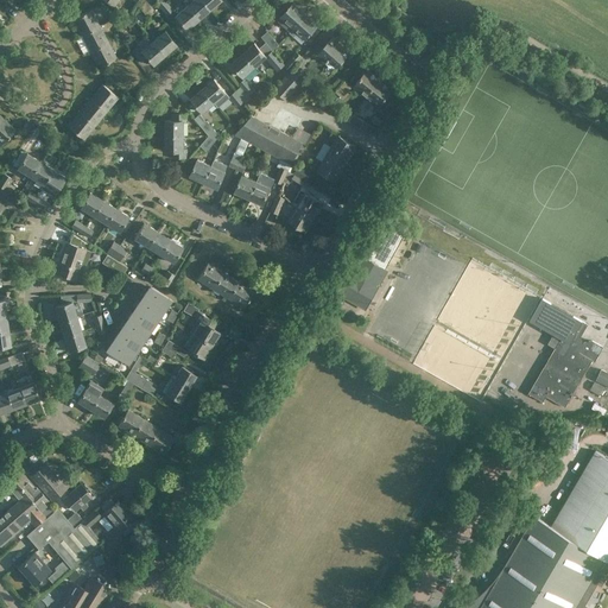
[(151,7),(146,0),(145,0),(137,0),(135,2),(145,13),(152,7),(151,7)]
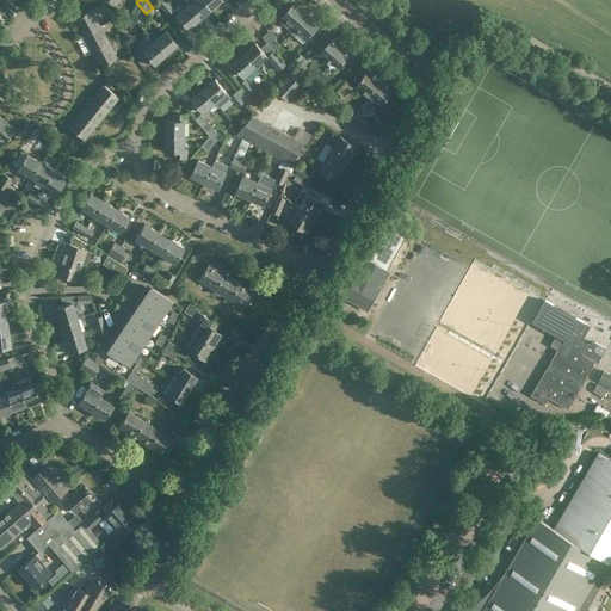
[(167,16),(173,10),(165,0),(162,0),(158,5),(167,16)]
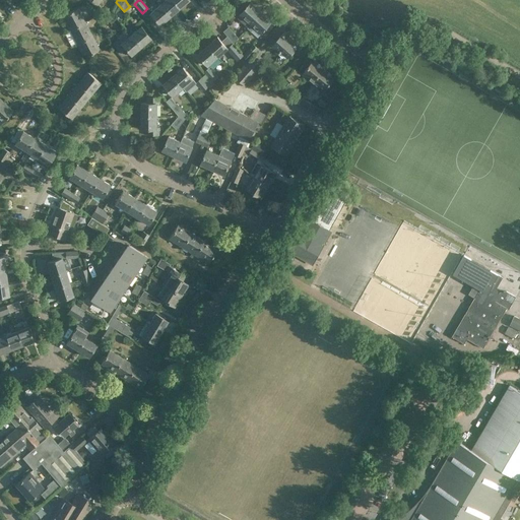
[(180,8),(173,0),(164,0),(158,4),(170,17),(180,8)]
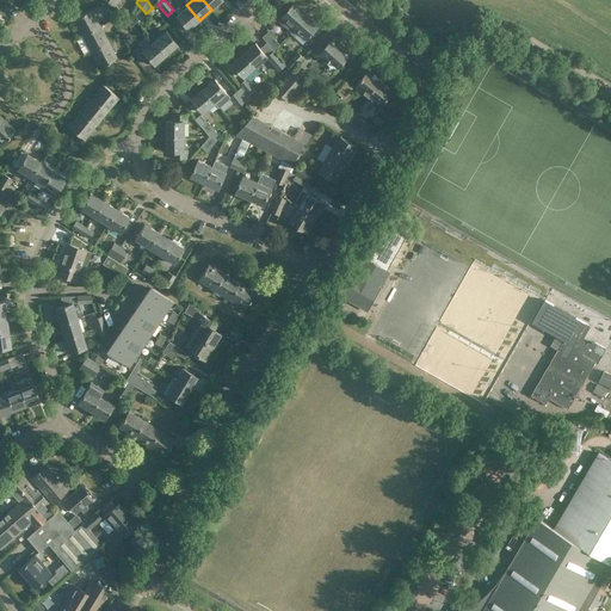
[(281,17),(282,18),(279,22),(291,31),(294,29),(308,13),(295,1),(281,17)]
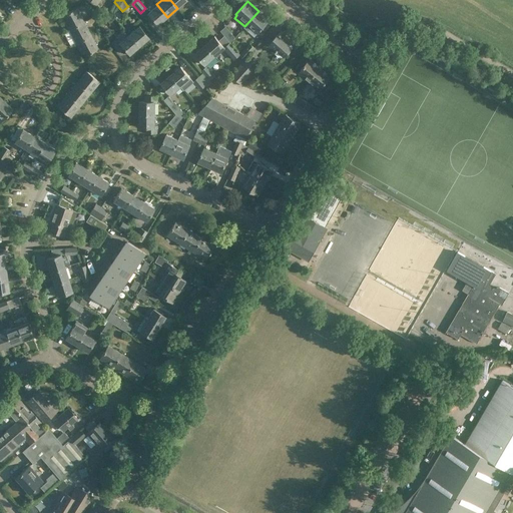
[(167,17),(156,4),(146,13),(157,25),(167,17)]
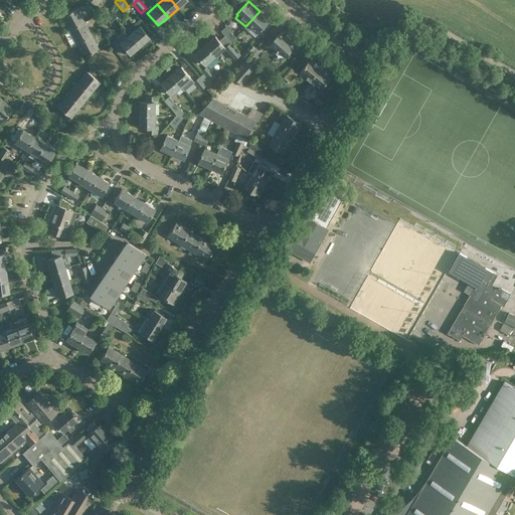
[(84,21),(77,8),(61,16),(68,30),(84,21)]
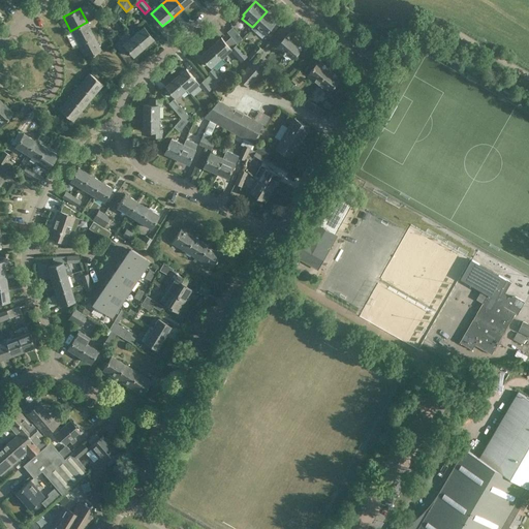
[(278,22),(267,11),(254,25),(266,35),(278,22)]
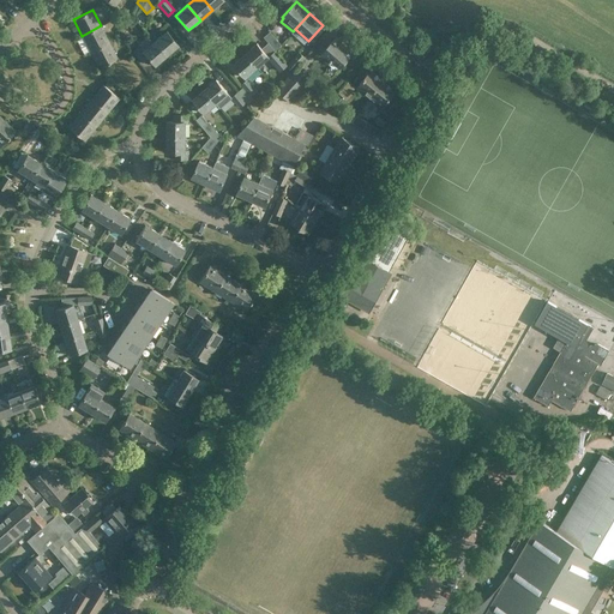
[(101,25),(82,36),(90,52),(109,42),(101,25)]
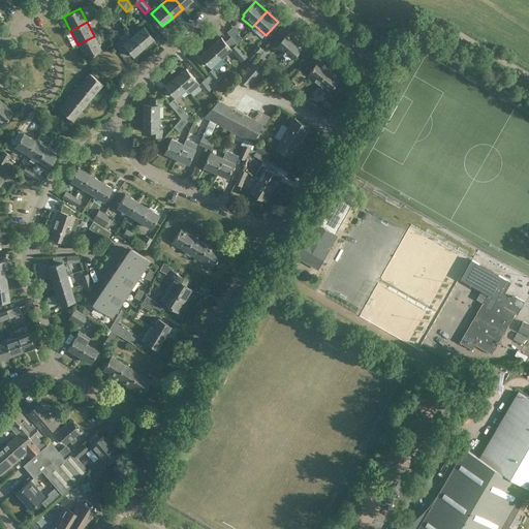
[(132,35),(143,48),(153,38),(143,27),(132,35)]
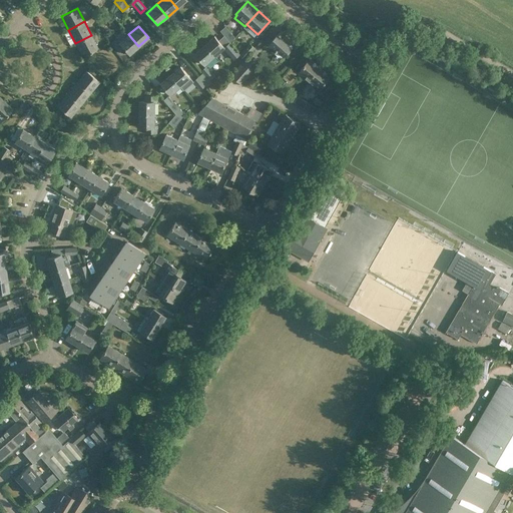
[(220,30),(230,42),(235,37),(225,26),(220,30)]
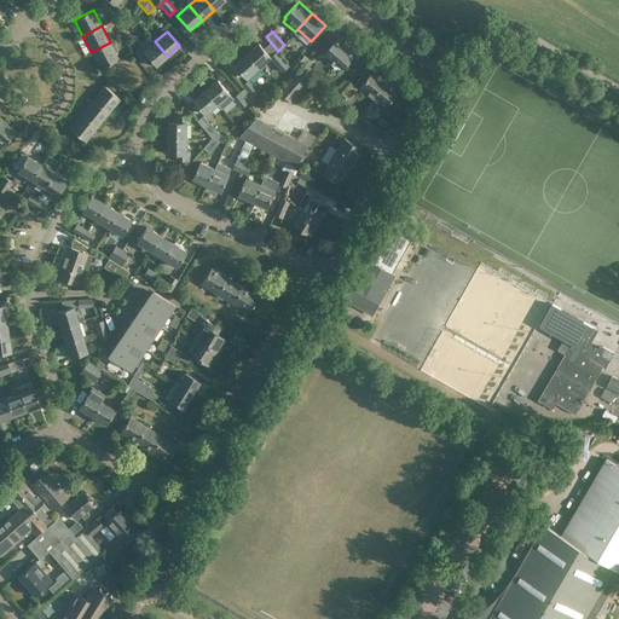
[(356,55),(339,39),(323,57),(331,64),(334,59),(343,68),(356,55)]
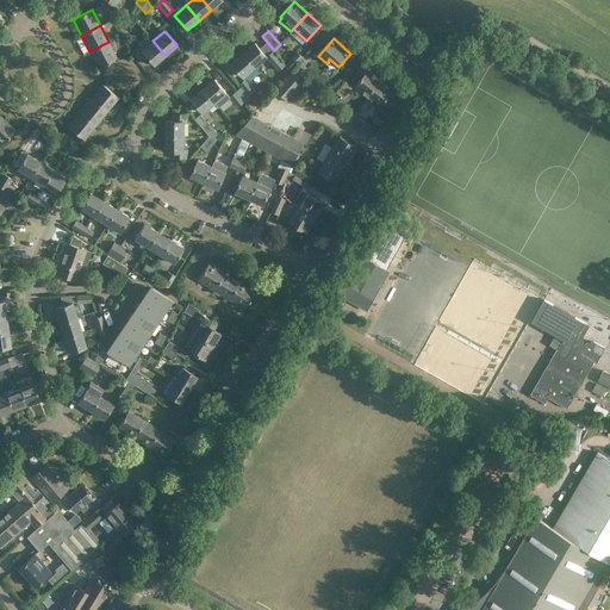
[(138,45),(132,51),(139,61),(145,56),(153,64),(165,55),(153,41),(142,50),(138,45)]
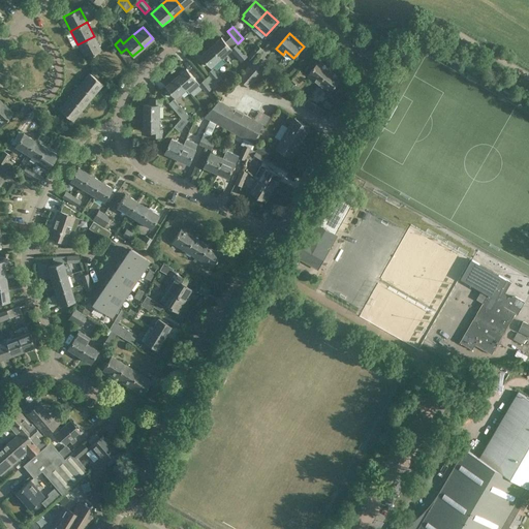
[(101,50),(94,36),(78,44),(85,59),(101,50)]
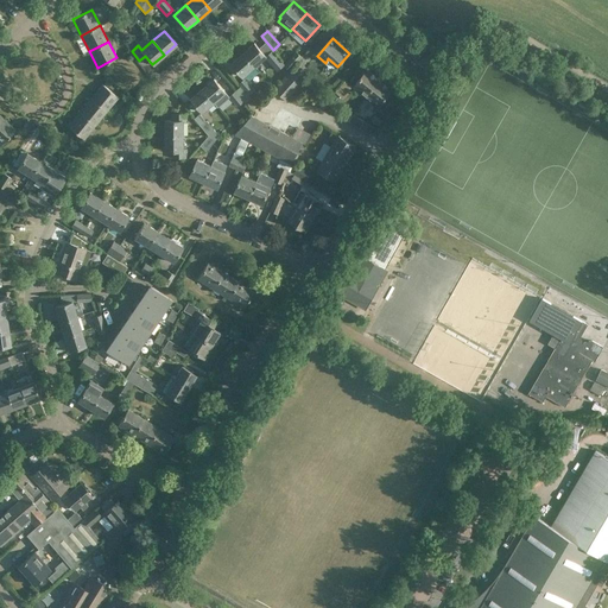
[(255,67),(267,56),(254,42),(242,52),(255,67)]
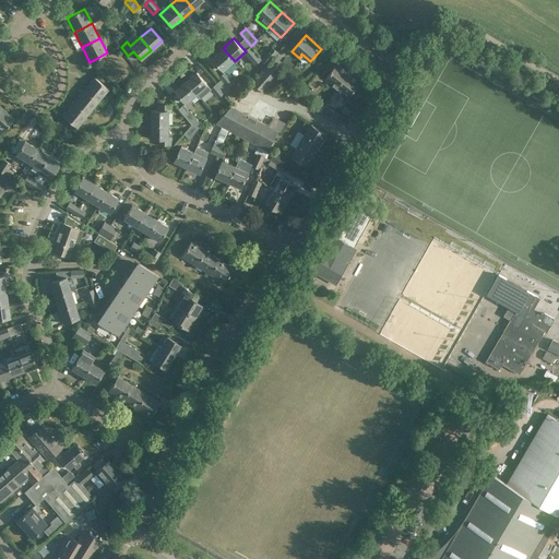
[(269,62),(278,52),(272,47),(261,59),(266,64),(269,62)]
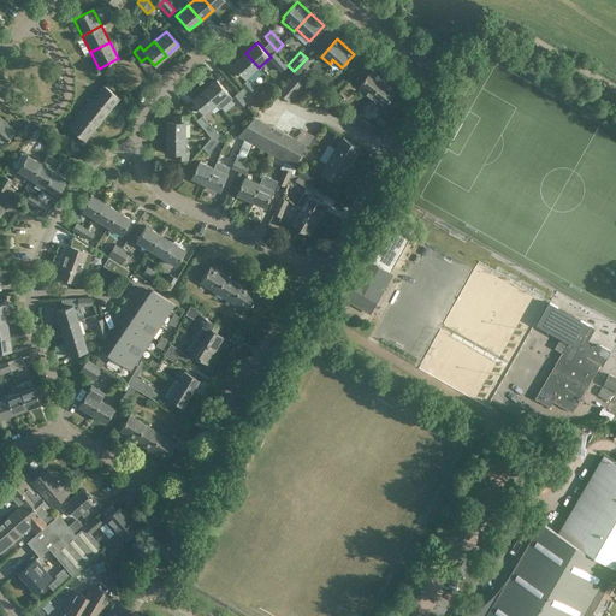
[(259,67),(246,53),(234,64),(247,78),(259,67)]
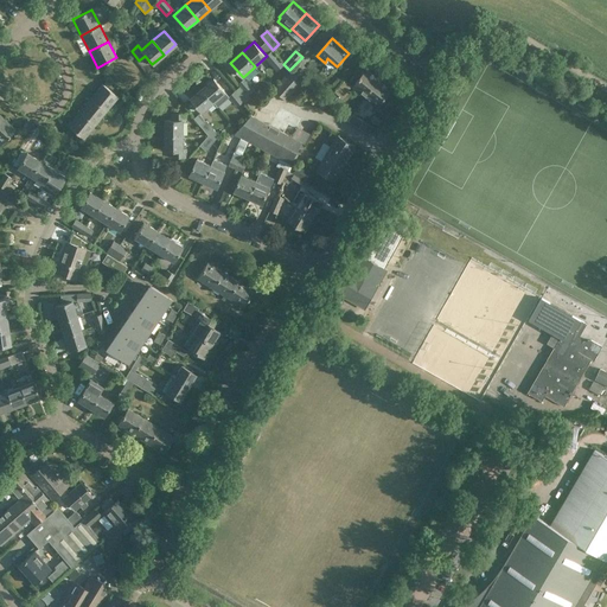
[(283,63),(274,52),(267,58),(278,69),(283,63)]
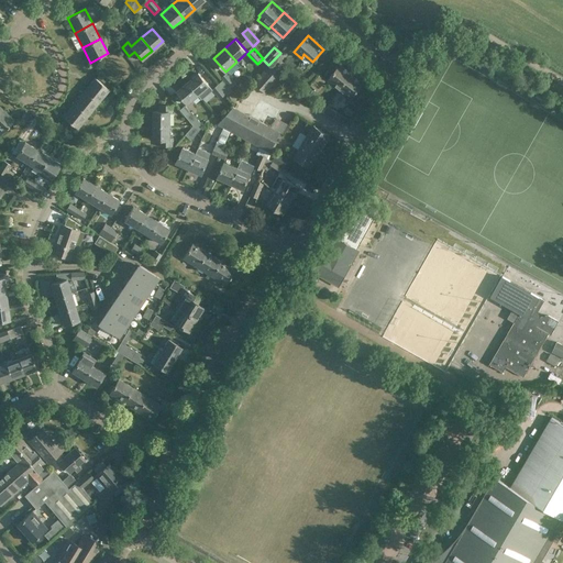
[(271,63),(268,65),(253,83),(266,94),(283,75),(271,63)]
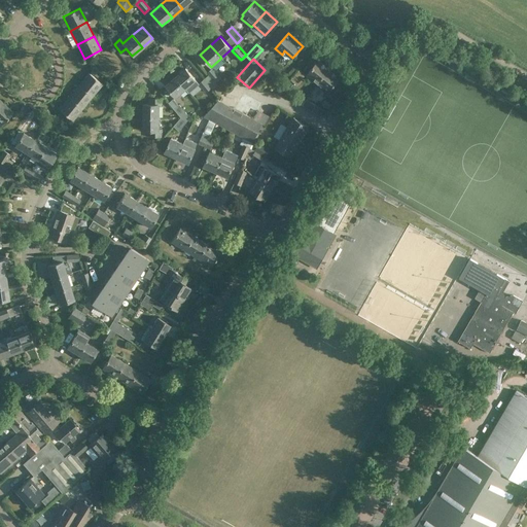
[(328,69),(318,61),(307,74),(317,82),(328,69)]
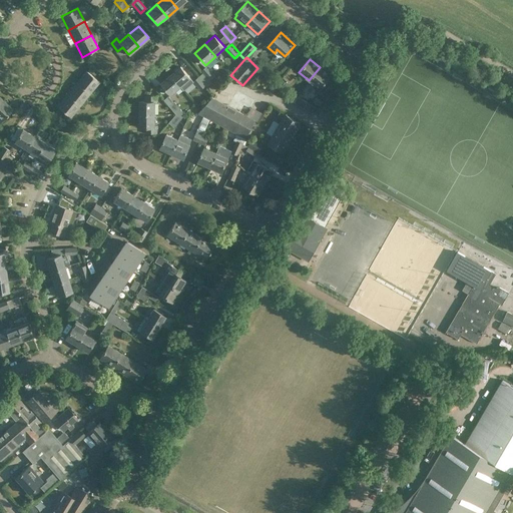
[(215,75),(206,65),(200,70),(209,80),(213,84),(218,80),(214,76),(215,75)]
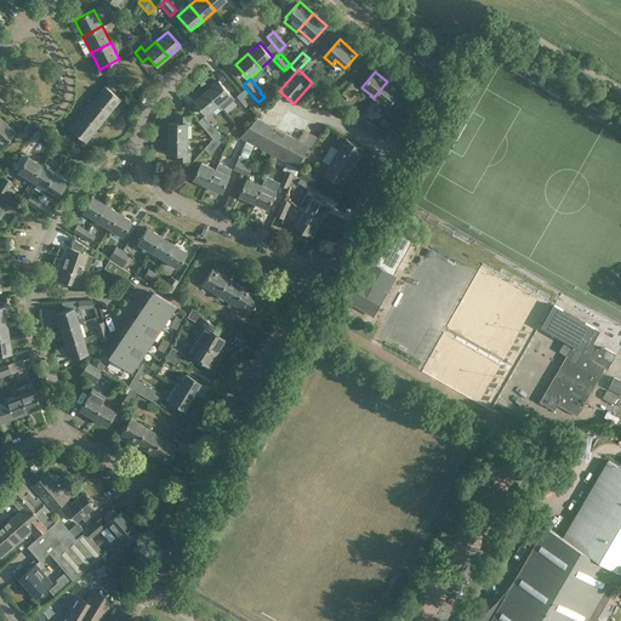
[(231,95),(218,80),(208,90),(218,104),(231,95)]
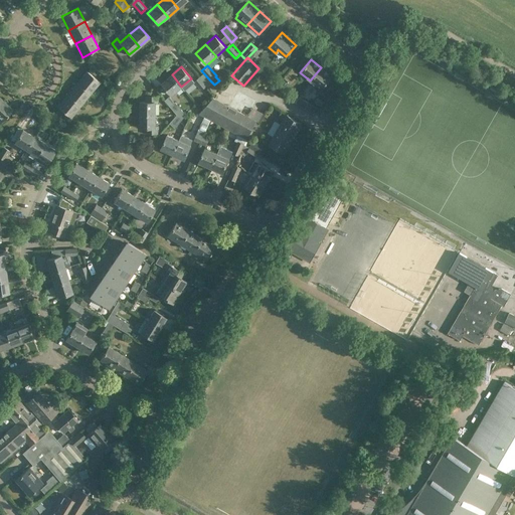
[(290,82),(299,72),(293,67),(284,77),(290,82)]
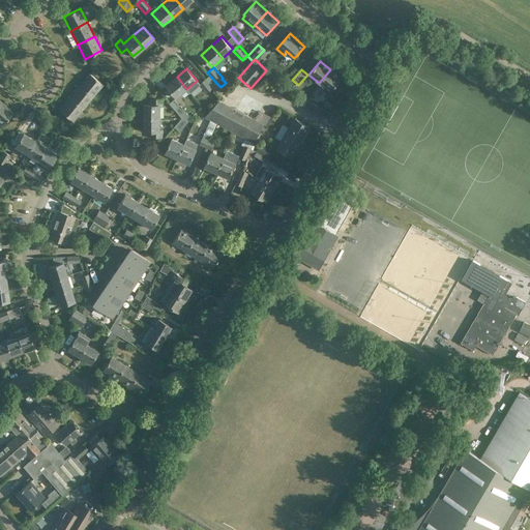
[(342,79),(330,69),(319,83),(318,84),(329,93),(342,79)]
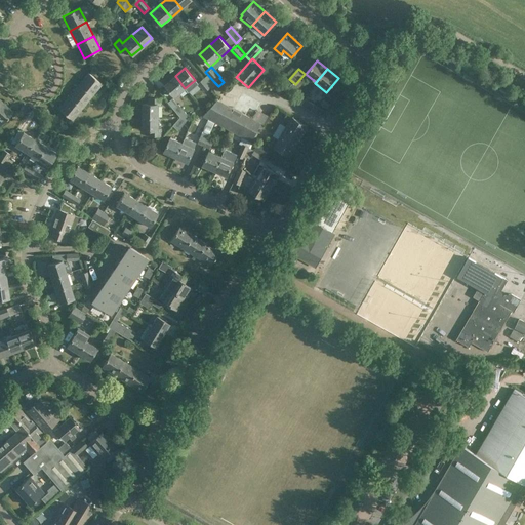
[(103,84),(88,72),(78,84),(92,95),(103,84)]
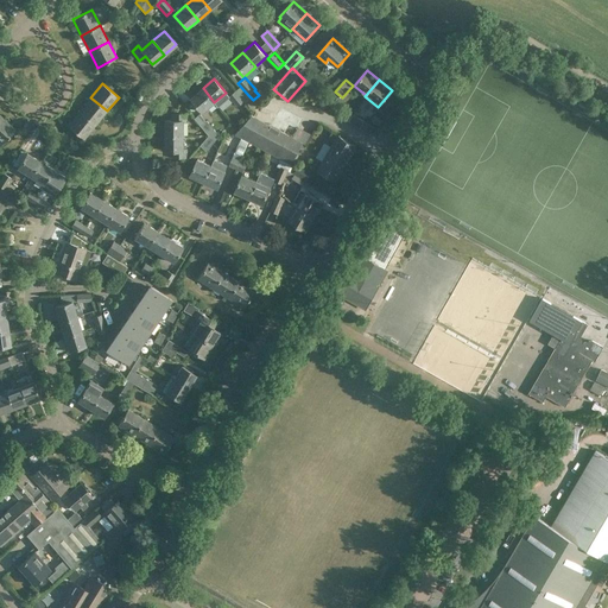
[(203,88),(202,88),(190,99),(203,113),(215,102),(214,102),(203,88)]
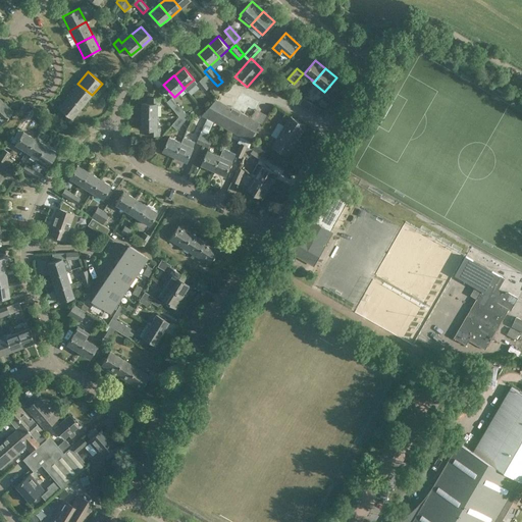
[(201,79),(197,83),(197,84),(204,92),(210,87),(202,77),(201,79)]
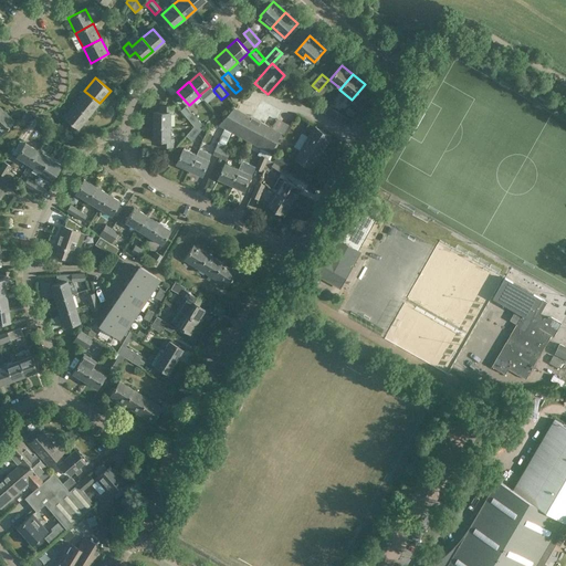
[(84,91),(73,104),(88,116),(100,103),(84,91)]
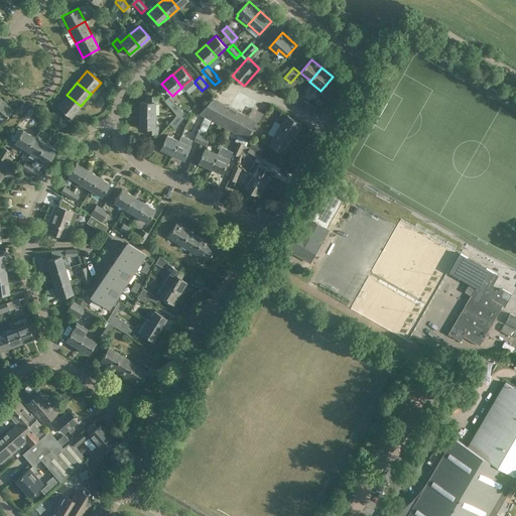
[(81,106),(67,95),(57,107),(71,118),(81,106)]
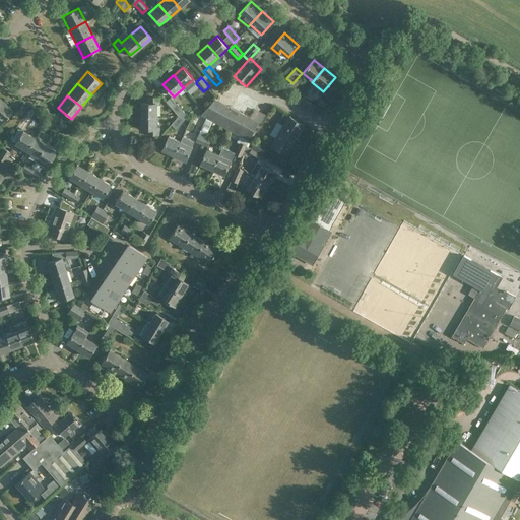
[(141,103),(141,116),(156,116),(156,105),(159,105),(159,96),(146,96),(146,103),(141,103)]
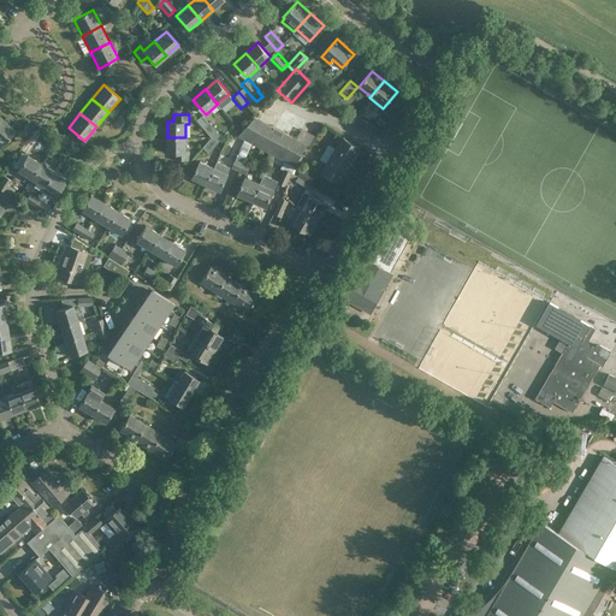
[(381,130),(369,123),(356,114),(351,122),(377,137),(381,130)]
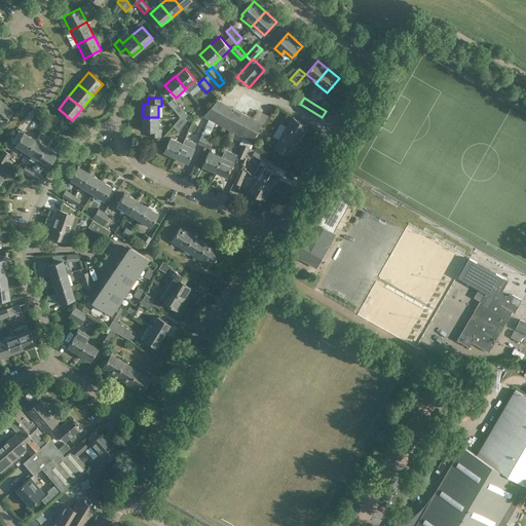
[(252,142),(262,123),(218,100),(203,116),(209,119),(215,122),(252,142)]
